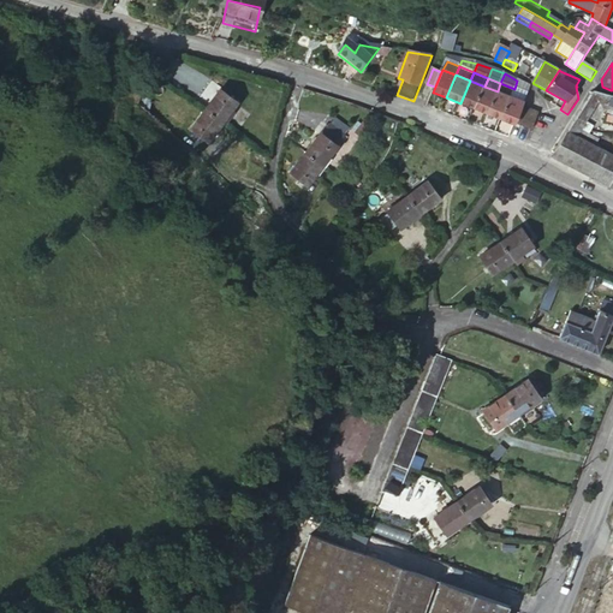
[(460,103),(475,109),(484,87),(470,81),(460,103)]
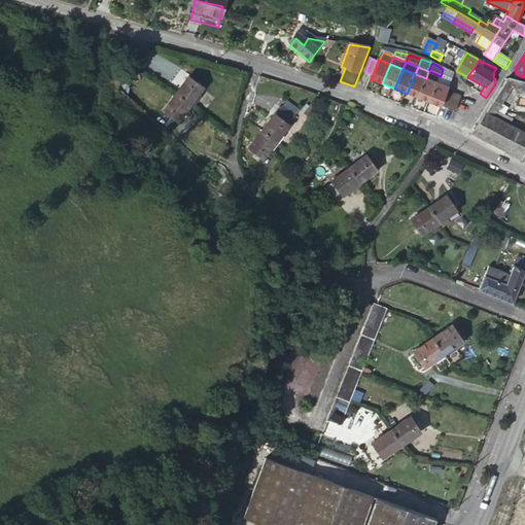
[(452,80),(454,75),(443,69),(441,76),(452,80)]
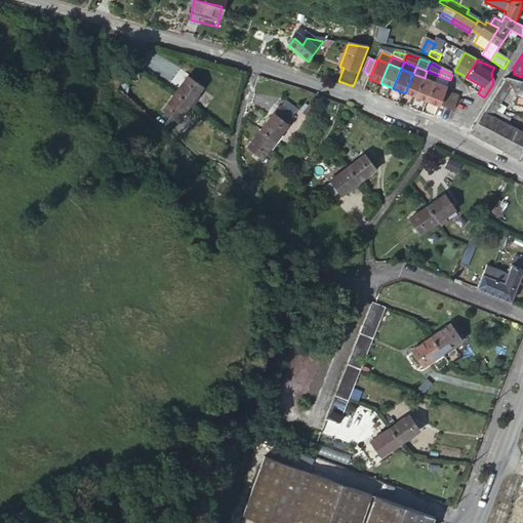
[(436,82),(439,76),(427,71),(425,78),(436,82)]
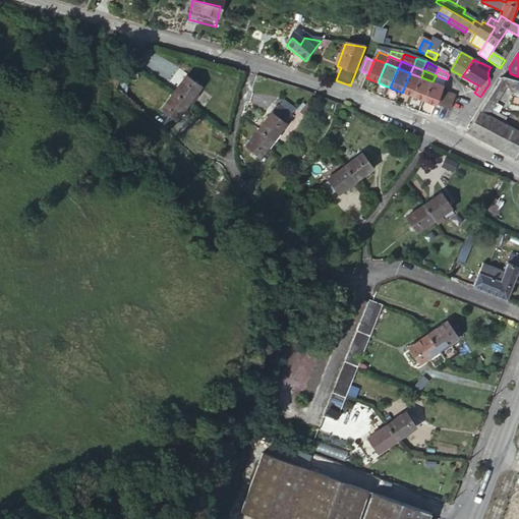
[(402,93),(413,98),(421,77),(410,73),(402,93)]
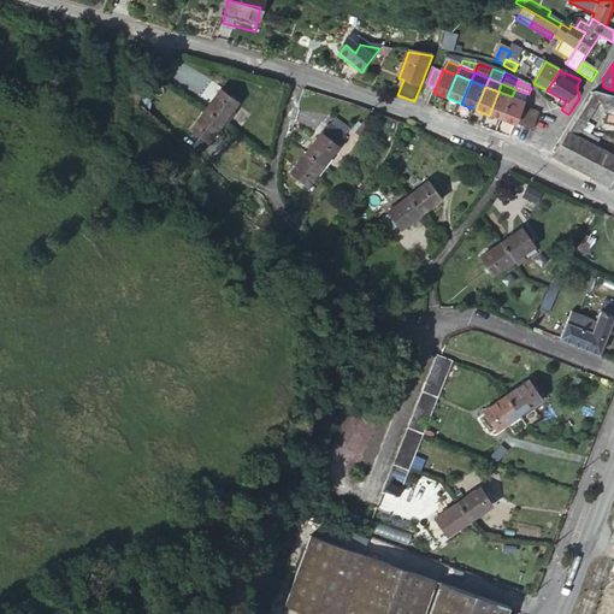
[(529,94),(515,89),(512,96),(525,102),(529,94)]
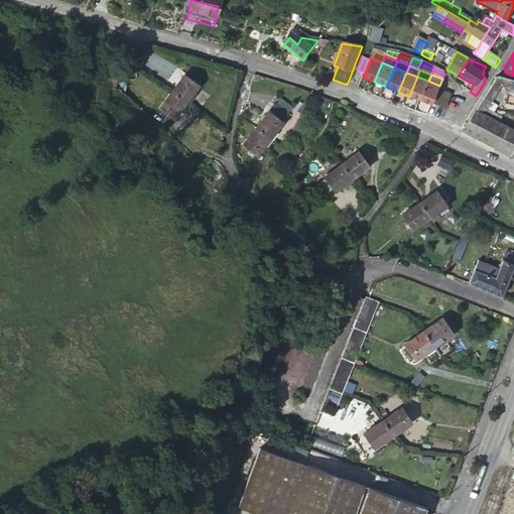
[(183,76),(171,94),(185,103),(199,86),(183,76)]
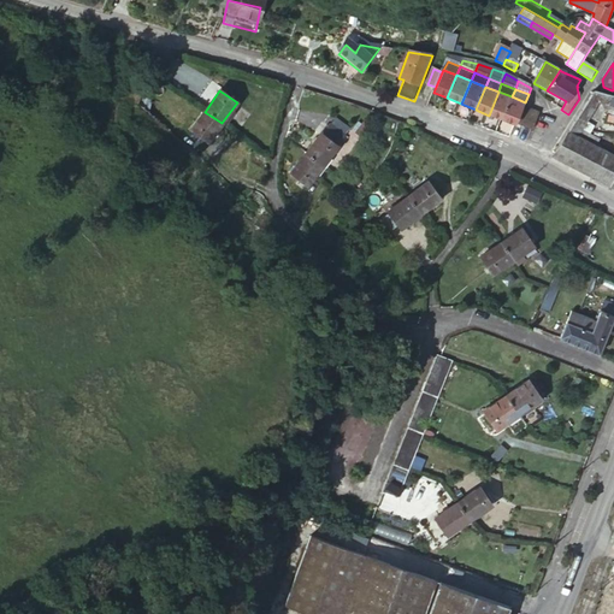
[(499,92),(489,116),(502,120),(512,96),(499,92)]
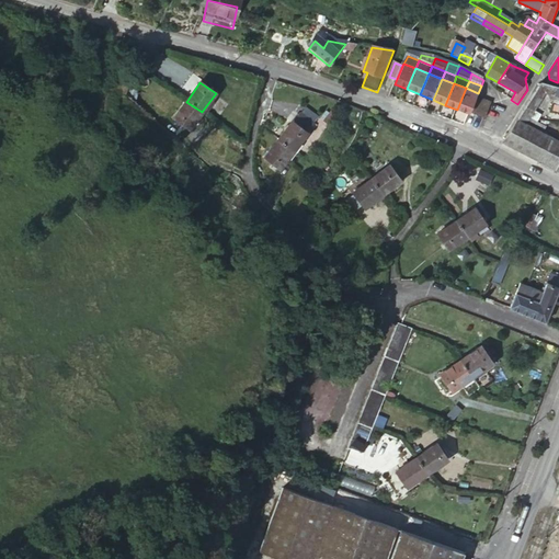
[(538,90),(548,95),(558,98),(558,88),(543,83),(538,90)]
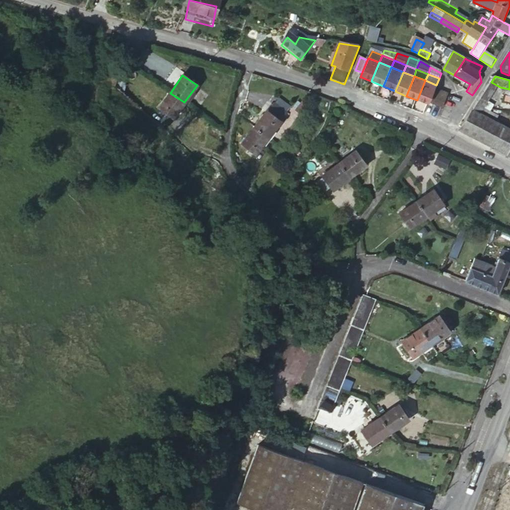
[(436,85),(425,80),(417,100),(428,104),(429,105),(429,103),(434,90),(436,85)]
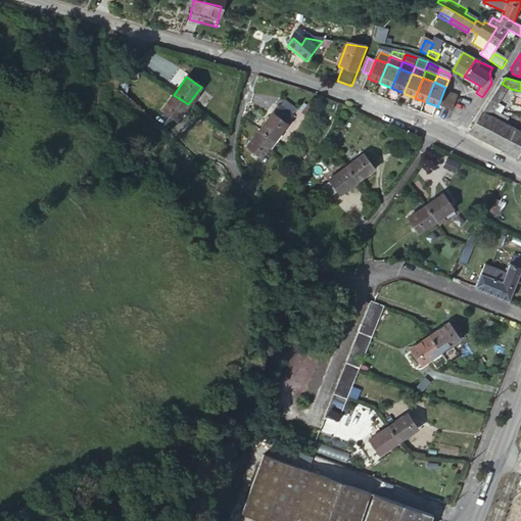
[(502,84),(499,89),(507,94),(511,89),(502,84)]
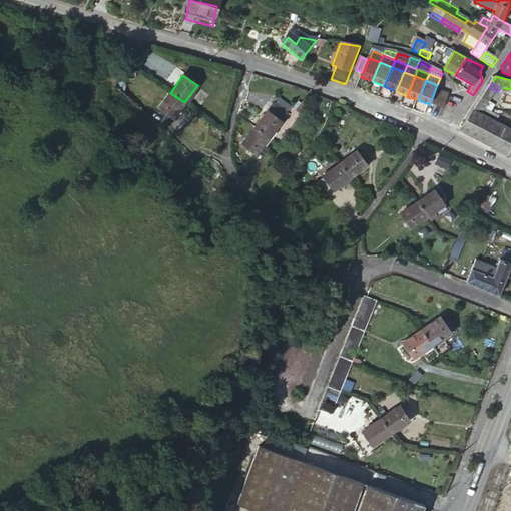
[(484,95),(493,99),(497,92),(489,87),(484,95)]
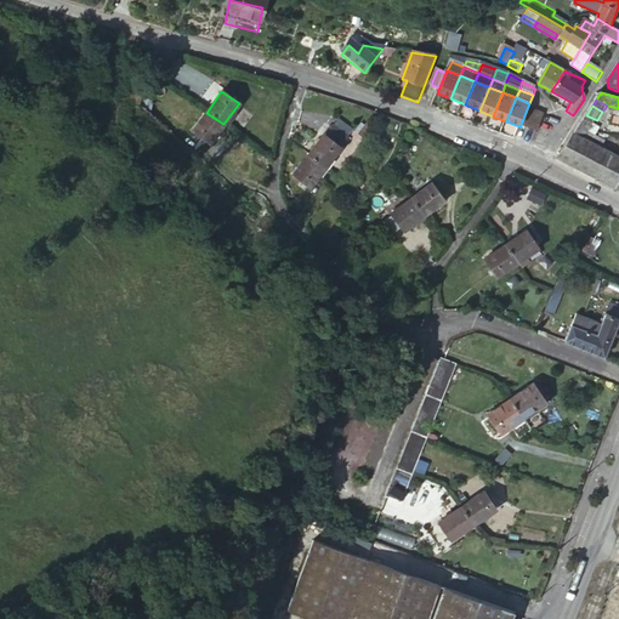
[(529,129),(537,113),(527,109),(521,125),(529,129)]
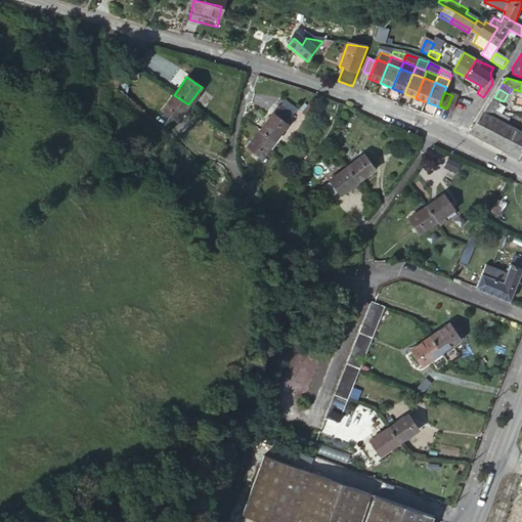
[(188,104),(174,95),(162,113),(176,123),(188,104)]
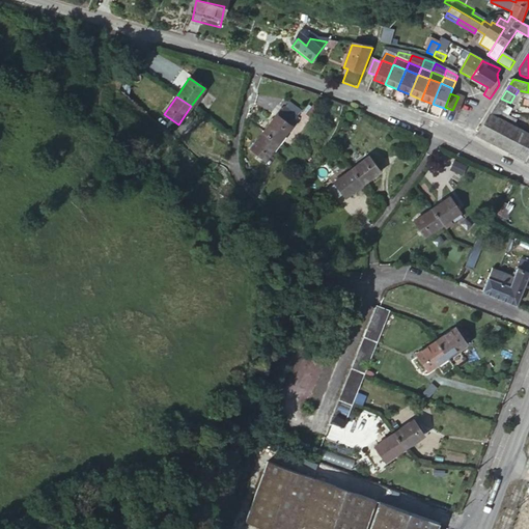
[(466,99),(458,96),(452,110),(461,113),(466,99)]
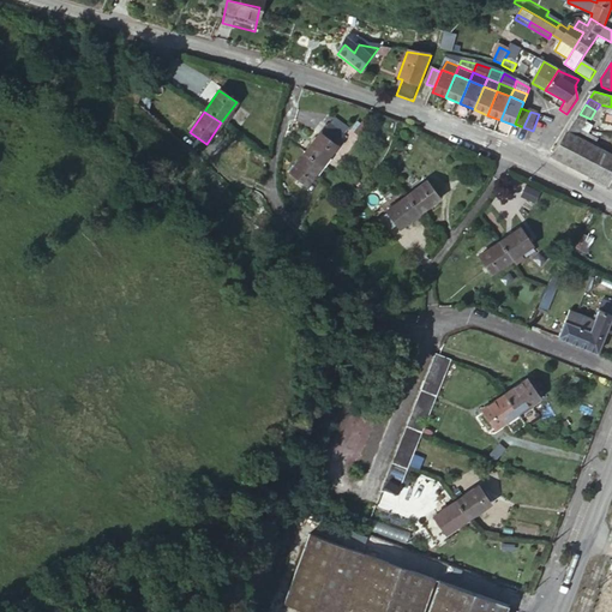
[(580,114),(576,119),(587,125),(591,119),(580,114)]
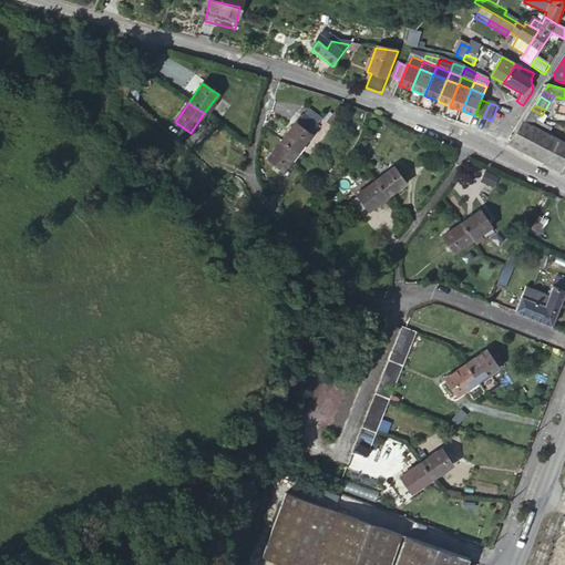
[(536,122),(537,122),(542,115),(532,110),(527,117),(536,122)]
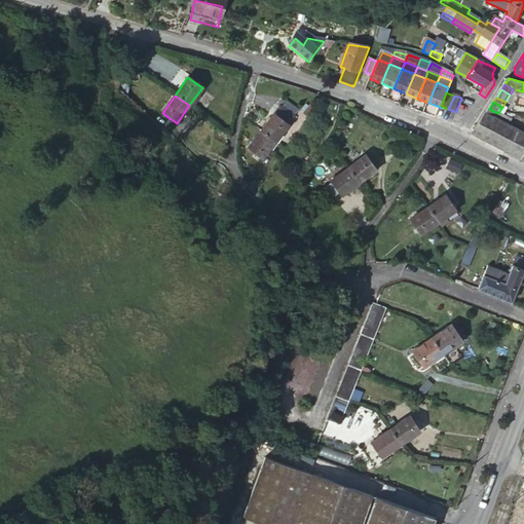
[(474,135),(509,153),(520,131),(495,117),(497,113),(489,109),(474,135)]
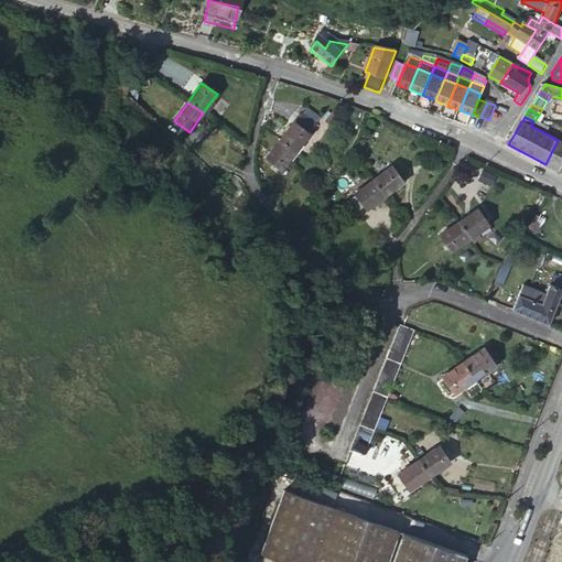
[(281,142),(295,154),(310,137),(295,125),(281,142)]
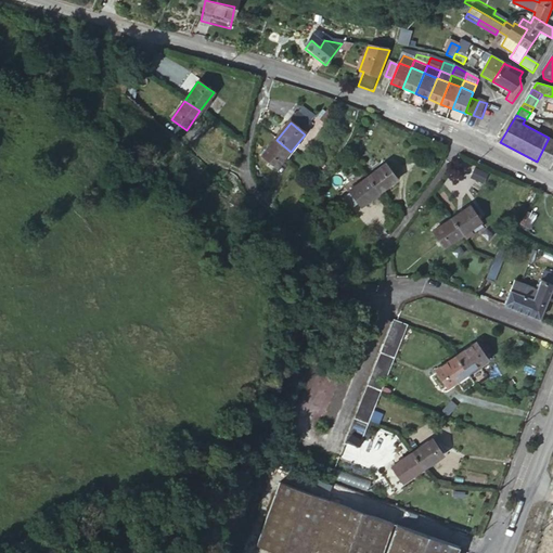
[(552,140),(549,138),(537,162),(552,169),(552,140)]
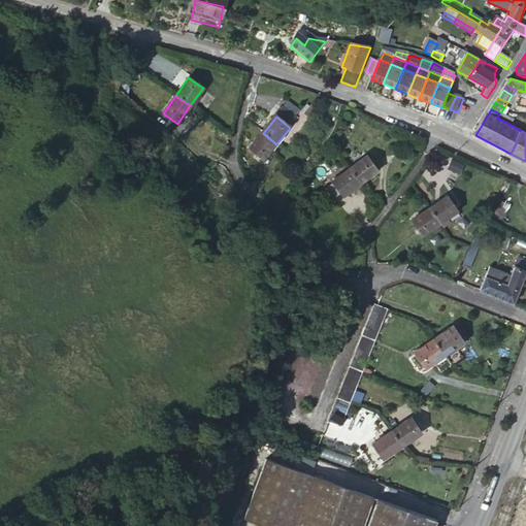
[(263,160),(276,144),(263,133),(250,150),(263,160)]
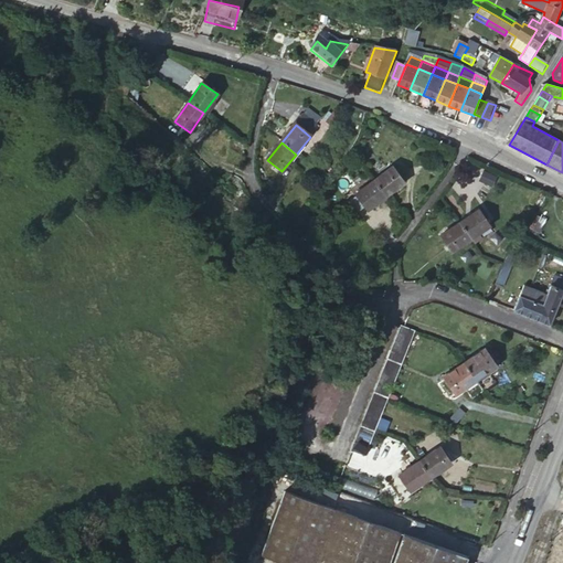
[(375,183),(386,198),(405,183),(393,168),(375,183)]
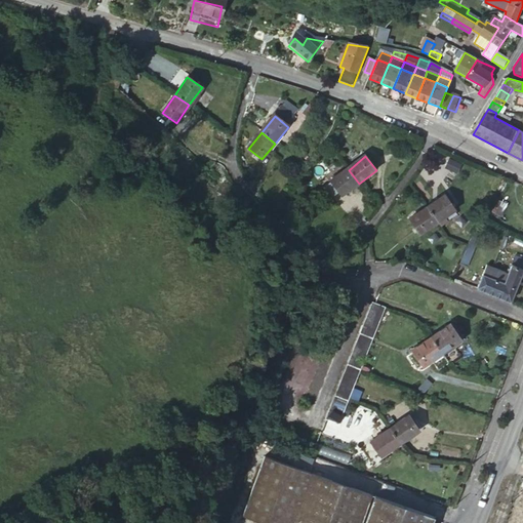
[(342,197),(359,184),(349,170),(331,184),(342,197)]
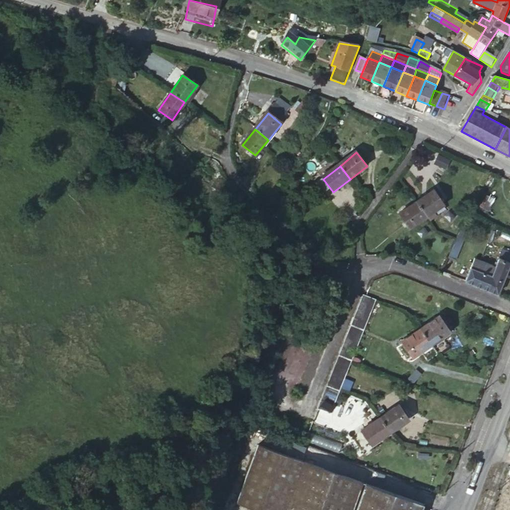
[(416,203),(426,218),(429,222),(436,217),(433,213),(443,206),(432,191),(416,203)]
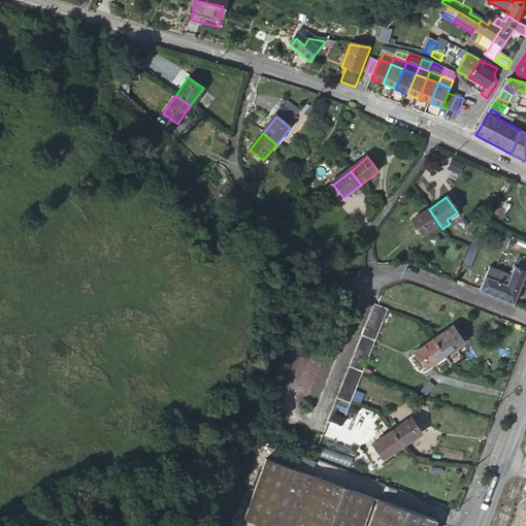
[(504,219),(512,208),(504,203),(497,215),(504,219)]
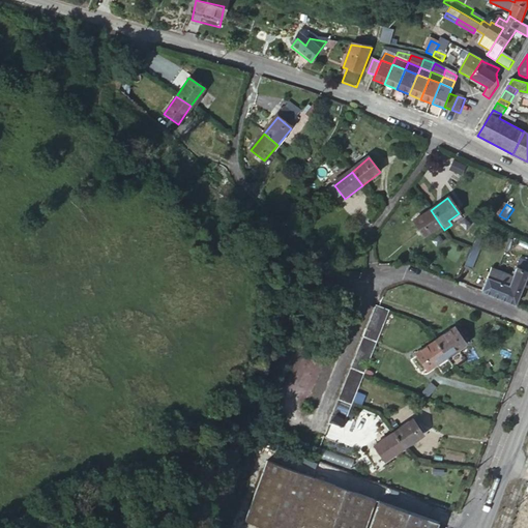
[(424,237),(441,226),(431,210),(414,222),(424,237)]
